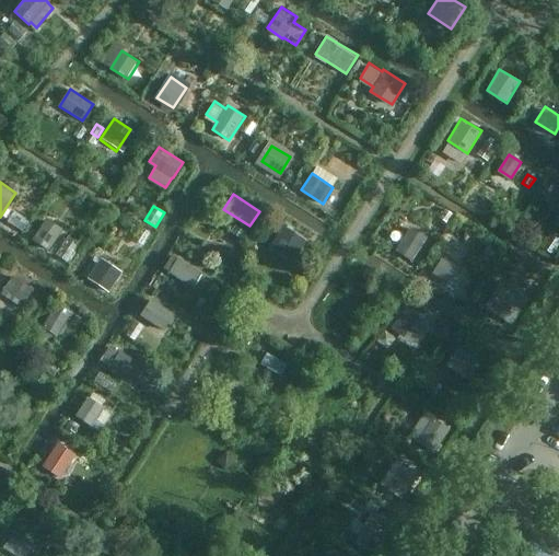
[(48,248),(63,228),(47,216),(32,238),(48,248)]
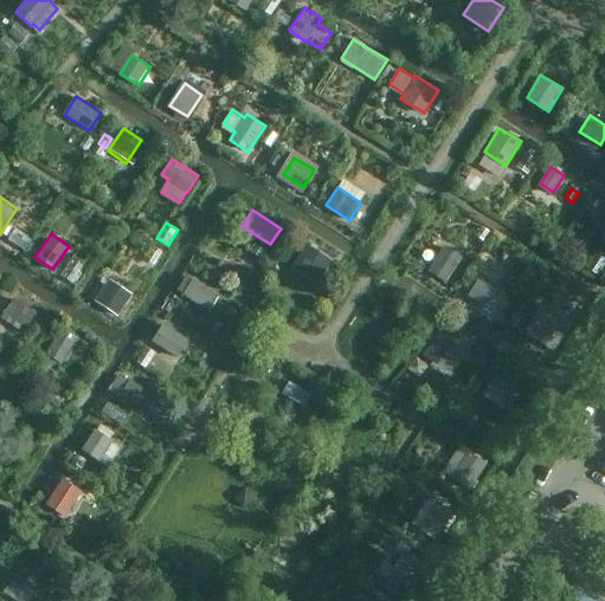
[(443,244),(426,270),(444,282),(461,256),(443,244)]
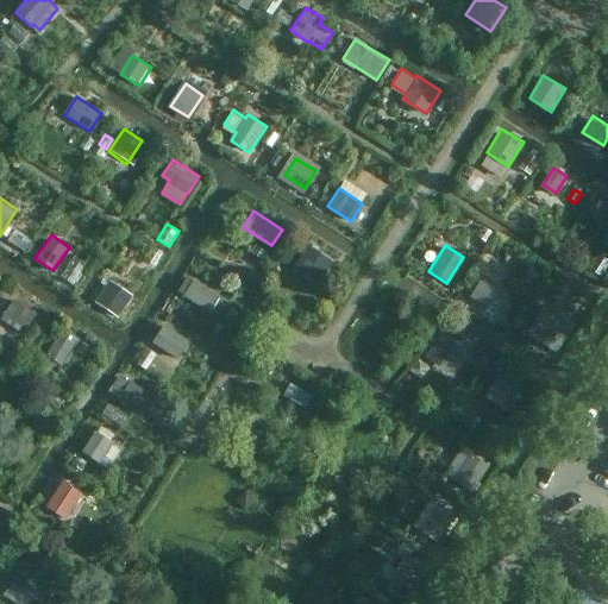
[(315,252),(300,276),(325,291),(340,268),(315,252)]
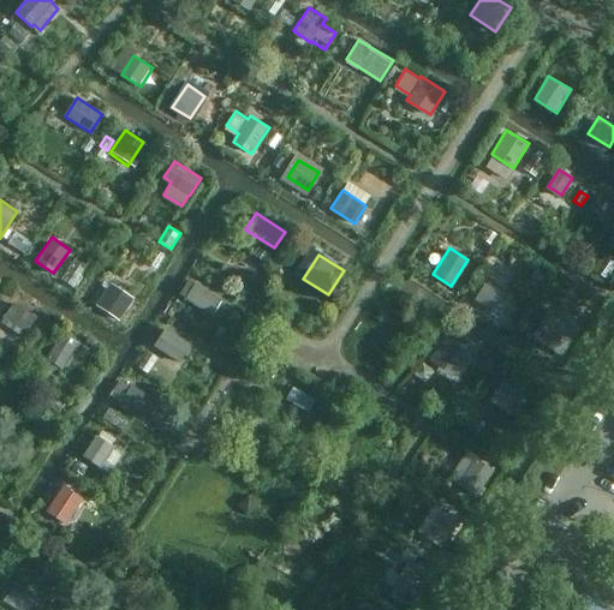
[(145,268),(137,282),(144,287),(154,273),(145,268)]
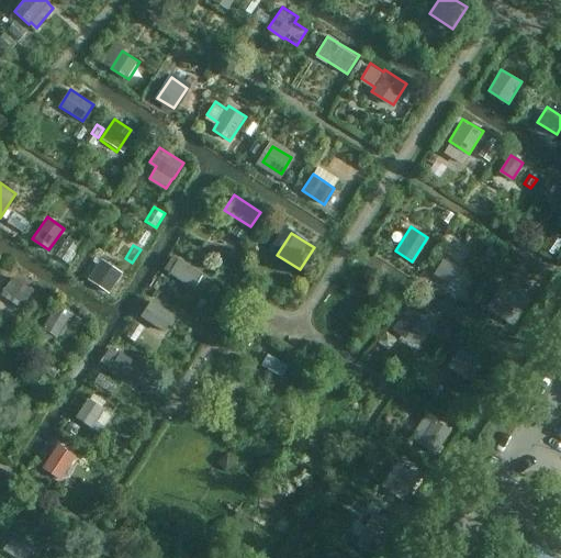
[(445,254),(434,272),(458,287),(469,269),(445,254)]
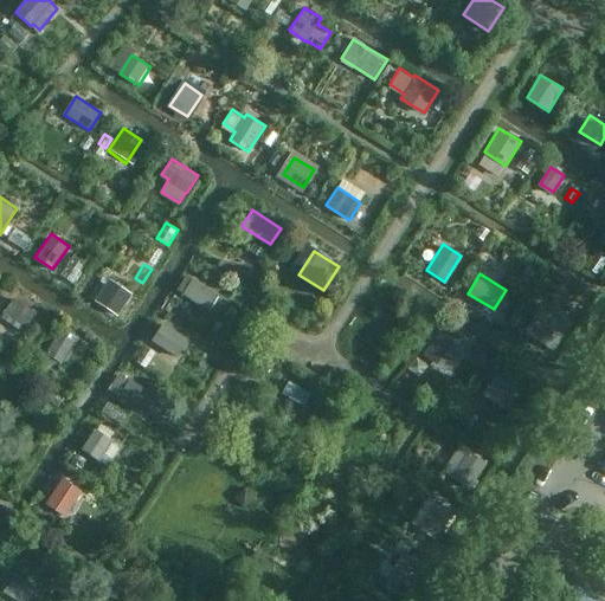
[(103,278),(92,296),(118,314),(130,295),(103,278)]
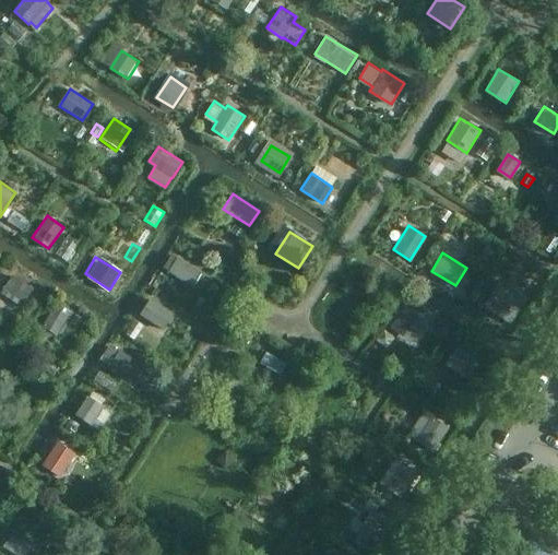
[(177,257),(169,270),(191,284),(200,271),(177,257)]
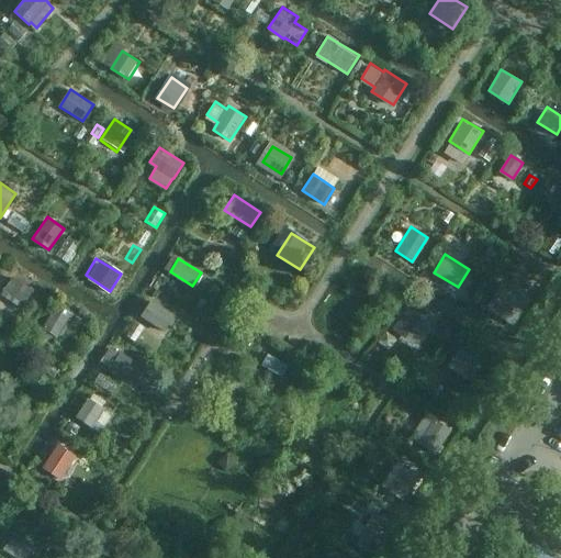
[(13,274),(1,293),(23,307),(35,287),(13,274)]
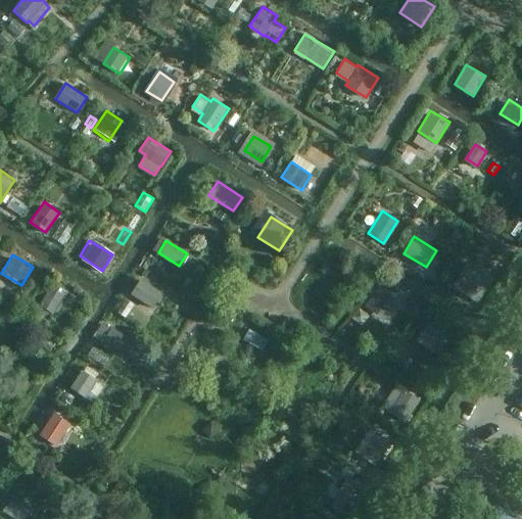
[(478,301),(493,276),(479,267),(478,268),(468,262),(453,286),(478,301)]
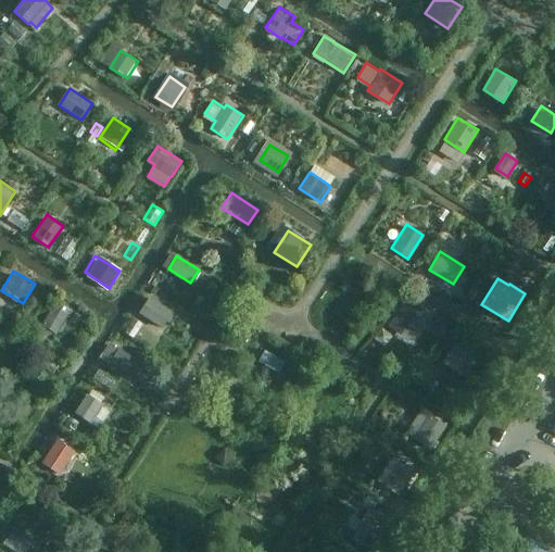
[(148,296),(137,312),(162,328),(173,312),(148,296)]
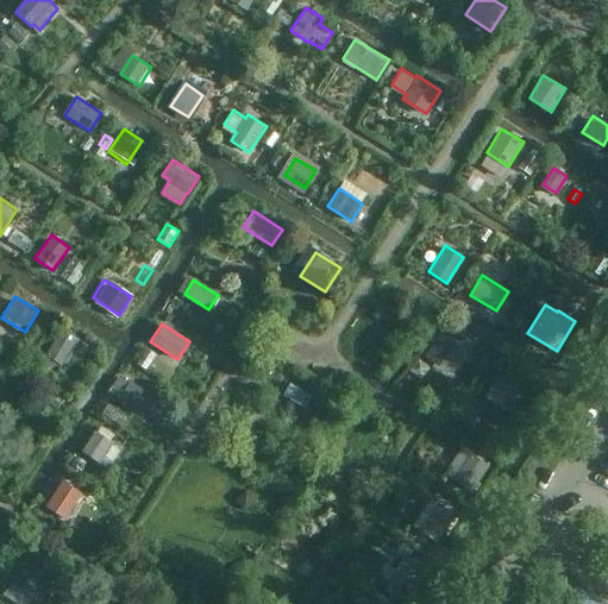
[(79,340),(62,329),(48,353),(63,363),(79,340)]
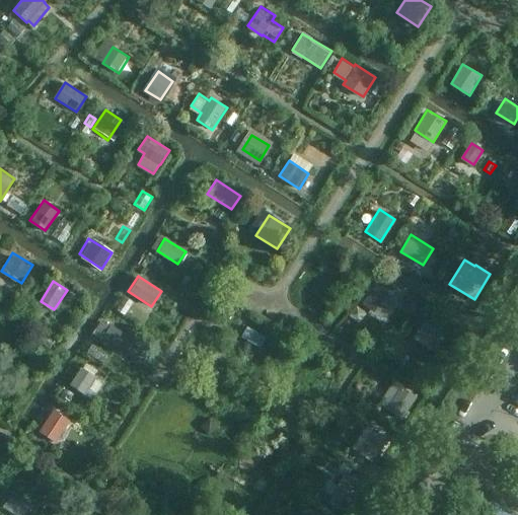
[(385,311),(397,294),(398,293),(384,282),(371,300),(385,311)]
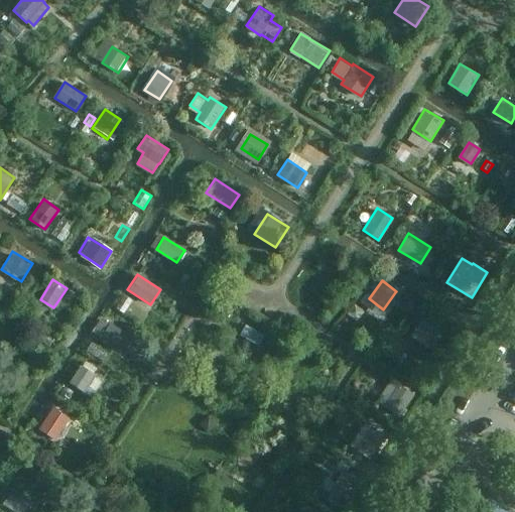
[(437,344),(447,329),(448,326),(427,310),(415,329),(437,344)]
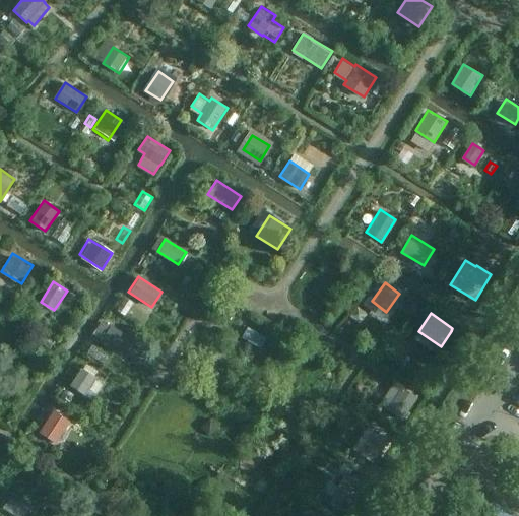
[(113,325),(103,319),(94,332),(104,338),(103,339),(126,355),(135,340),(113,325)]
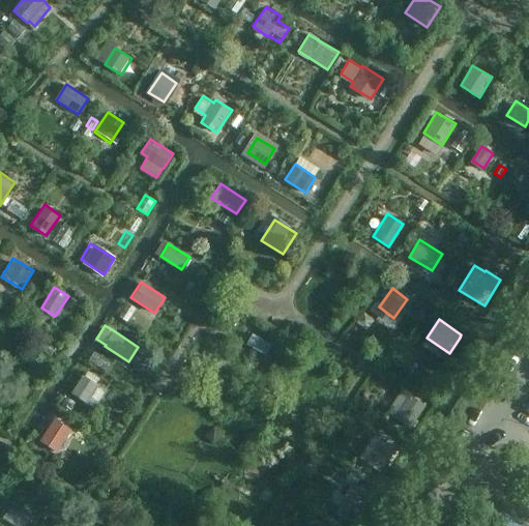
[(275,345),(251,330),(244,342),(268,357),(275,345)]
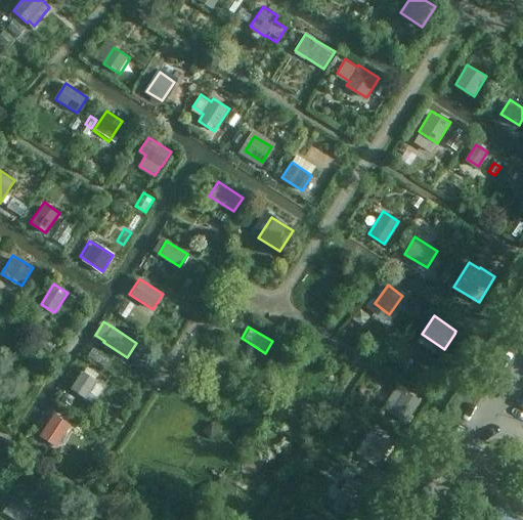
[(83,370),(71,389),(86,399),(97,380),(83,370)]
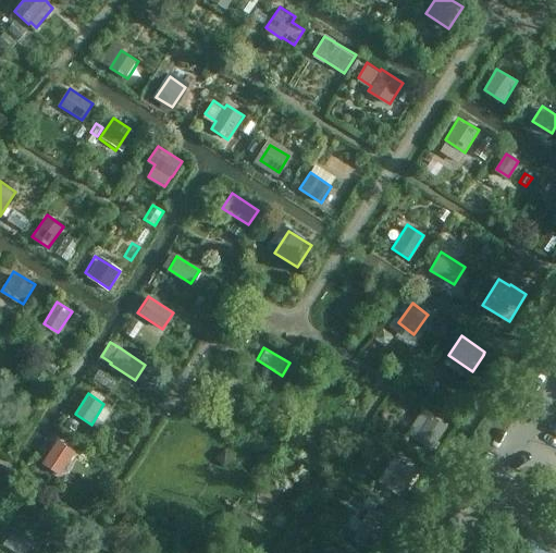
[(32,401),(23,395),(17,403),(27,409),(32,401)]
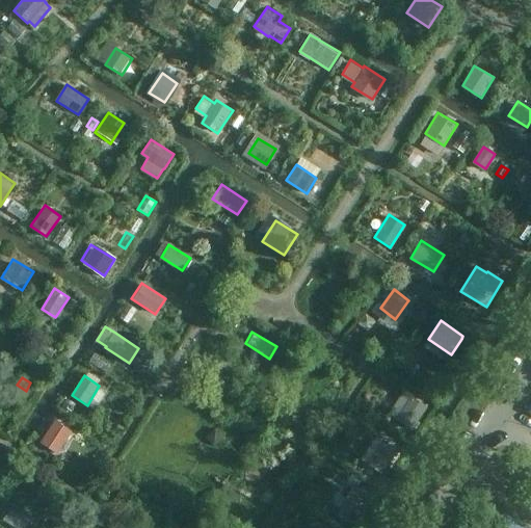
[(413,428),(420,417),(427,404),(404,390),(390,412),(413,428)]
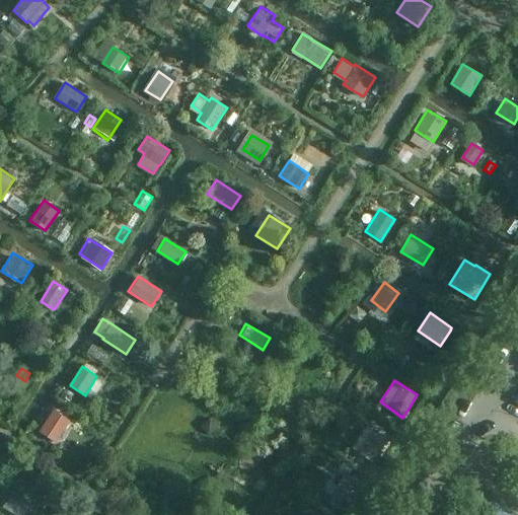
[(55,410),(41,432),(55,442),(69,419),(55,410)]
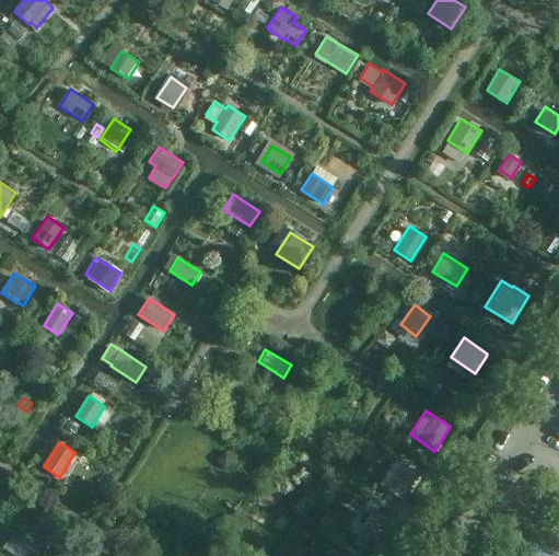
[(400,465),(386,488),(403,499),(418,475),(400,465)]
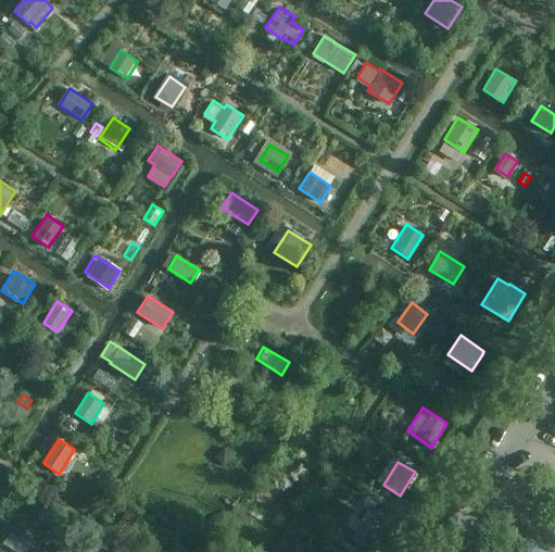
[(368,510),(354,534),(350,539),(366,550),(385,519),(368,510)]
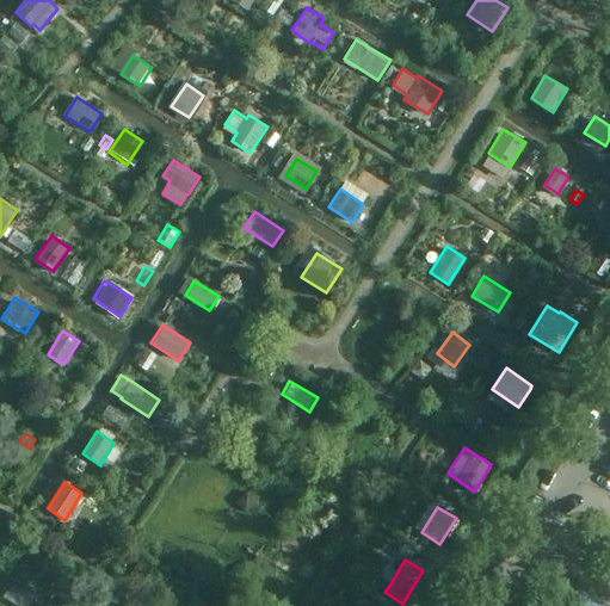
[(4,594),(20,605),(43,605),(48,600),(14,577),(4,594)]
